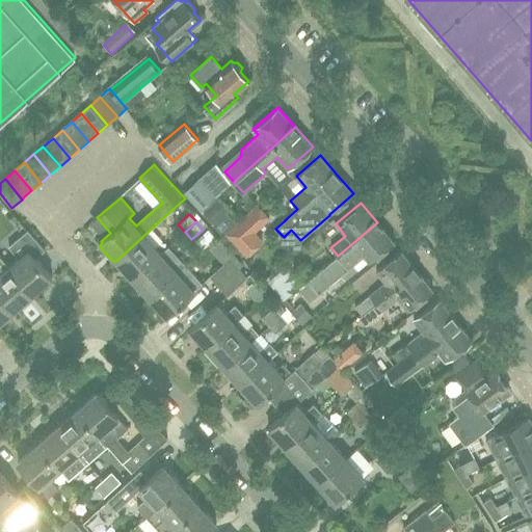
[(394,242),(377,222),(338,256),(308,281),(318,293),(364,256),(369,262),(394,242)]
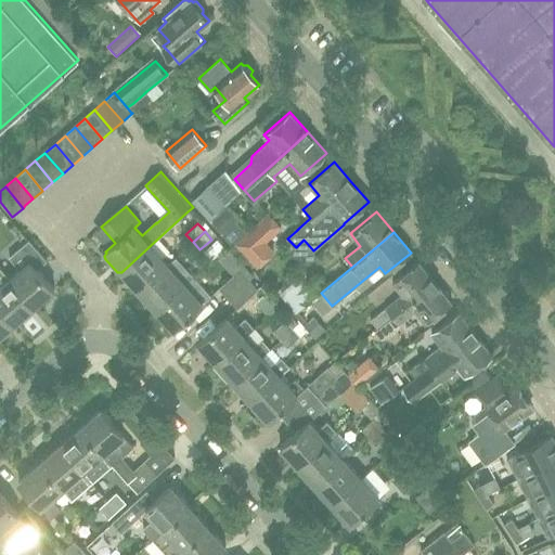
[(54,288),(37,269),(47,260),(29,240),(9,257),(18,269),(9,278),(34,306),(54,288)]
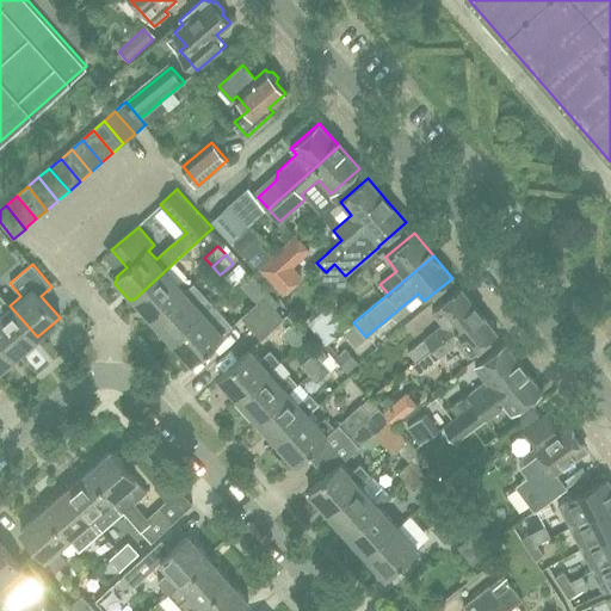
[(154,319),(193,284),(192,283),(185,290),(166,270),(134,300),(136,300),(154,319)]
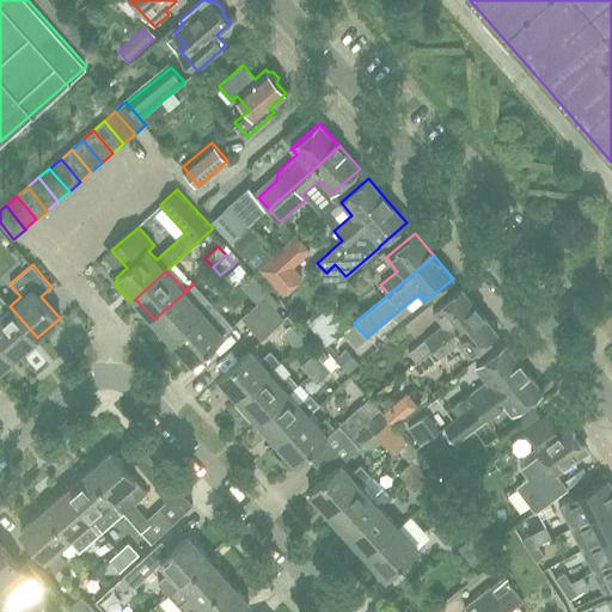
[(175,341),(213,306),(194,285),(154,319),(175,341)]
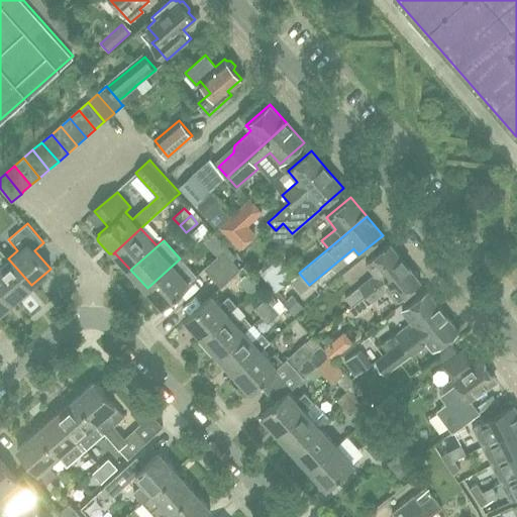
[(351,305),(405,263),(390,243),(365,263),(375,275),(358,287),(345,298),(345,299),(351,305)]
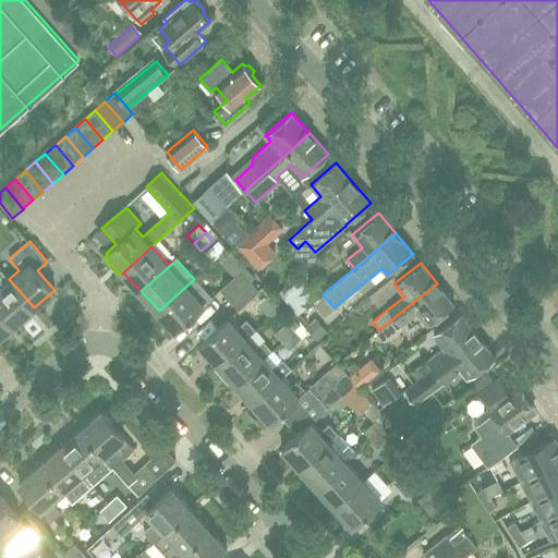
[(0,308),(14,325),(34,307),(9,279),(0,268),(0,284),(1,287),(0,287),(0,308)]
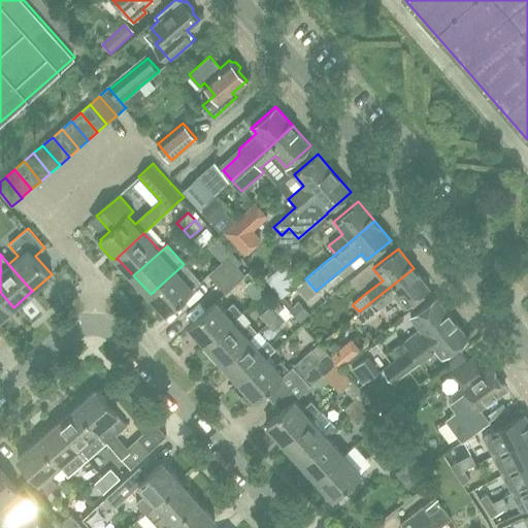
[(218,284),(237,266),(228,256),(208,274),(218,284)]
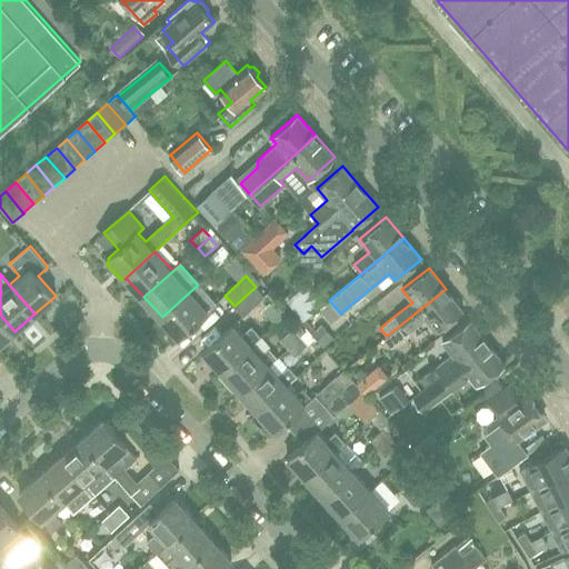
[(373,296),(380,303),(397,290),(390,281),(373,296)]
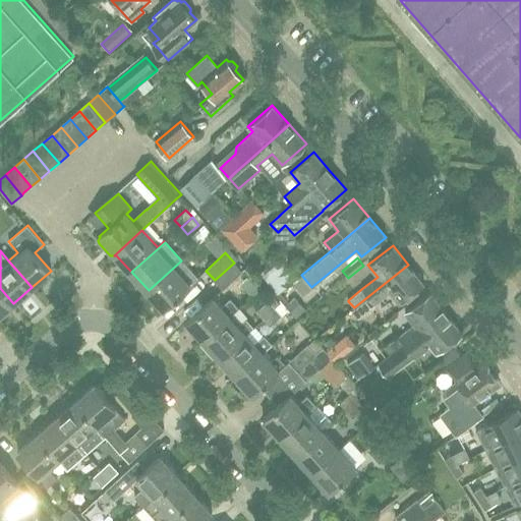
[(198,279),(181,261),(149,290),(165,308),(198,279)]
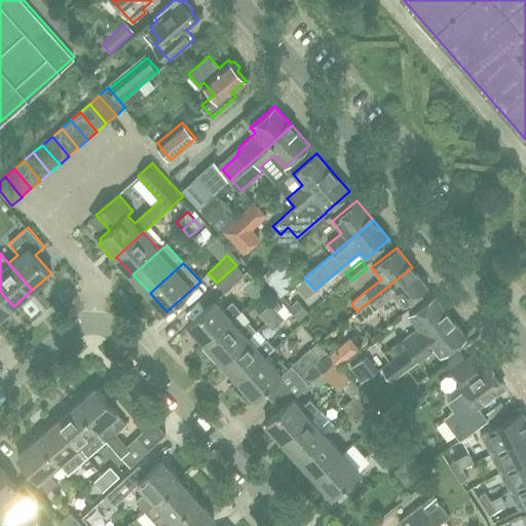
[(284,263),(265,278),(280,297),(299,282),(292,273),(284,263)]
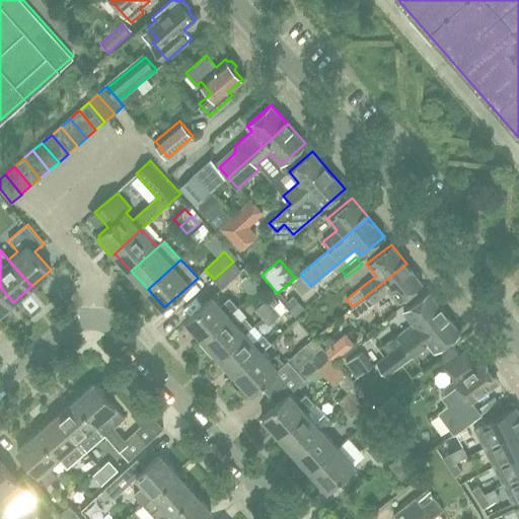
[(241,271),(233,262),(214,279),(222,289),(241,271)]
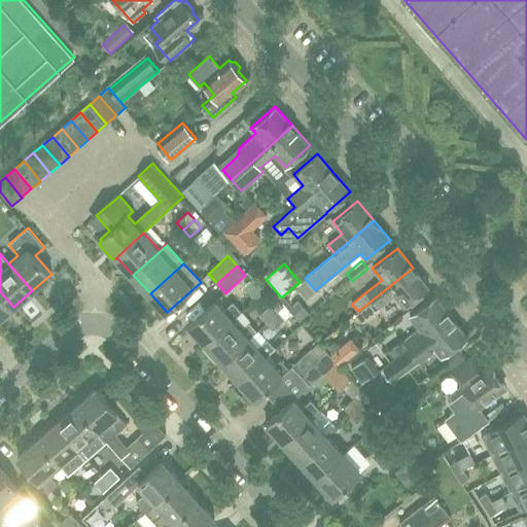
[(428,287),(413,268),(358,311),(361,309),(373,301),(373,302),(356,315),(363,323),(382,309),(379,307),(394,294),(403,307),(428,287)]
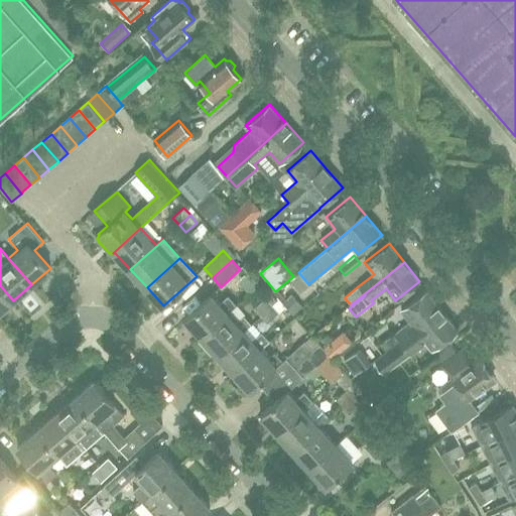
[(0,311),(13,300),(0,285),(0,311)]
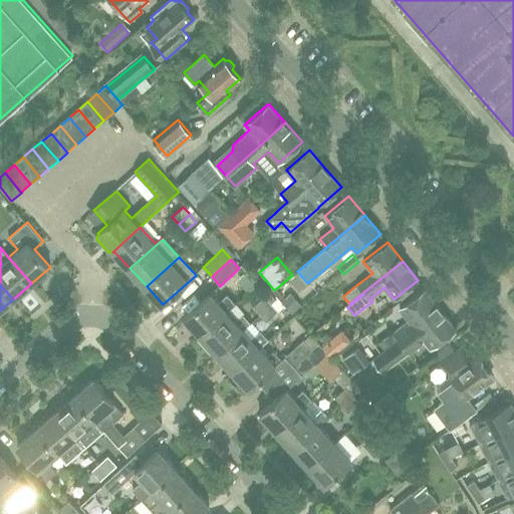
[(372,359),(440,308),(425,288),(399,308),(408,320),(393,332),(378,342),(383,349),(379,352),(371,358),(372,359)]
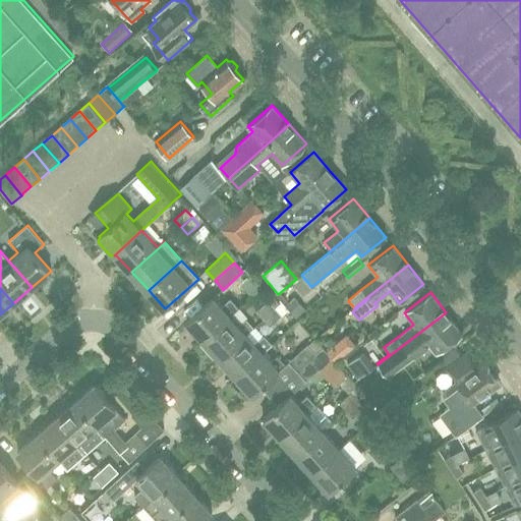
[(187,322),(204,340),(239,307),(230,298),(221,306),(214,297),(187,322)]
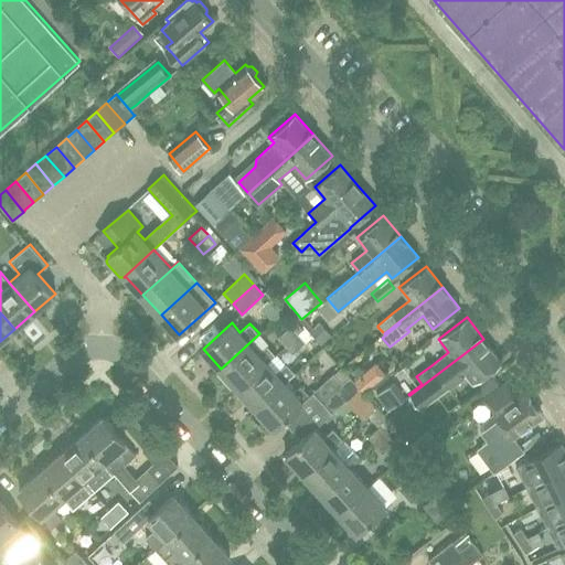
[(279,338),(286,345),(298,336),(298,334),(302,330),(296,322),(295,322),(279,338)]
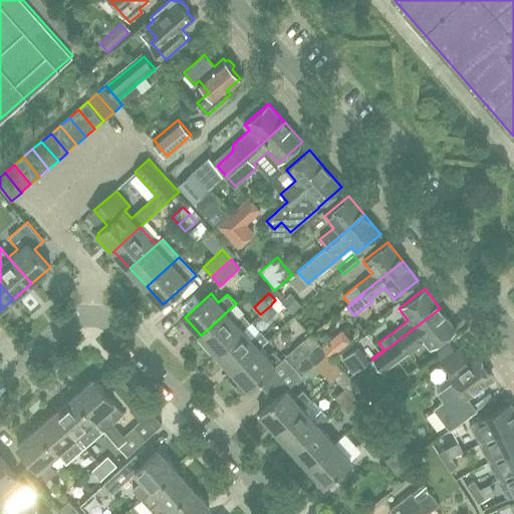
[(277,311),(271,305),(260,314),(266,321),(277,311)]
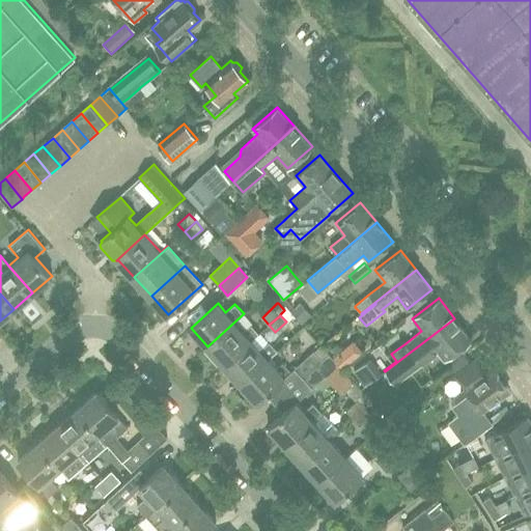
[(470,339),(454,318),(385,371),(395,385),(439,353),(444,360),(470,339)]
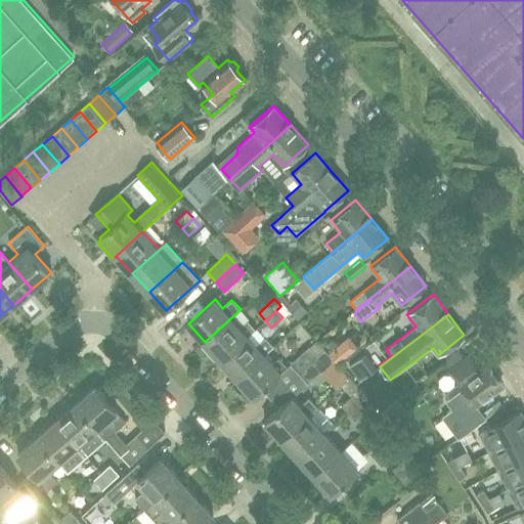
[(222,360),(256,330),(249,321),(241,329),(231,318),(205,342),(222,360)]
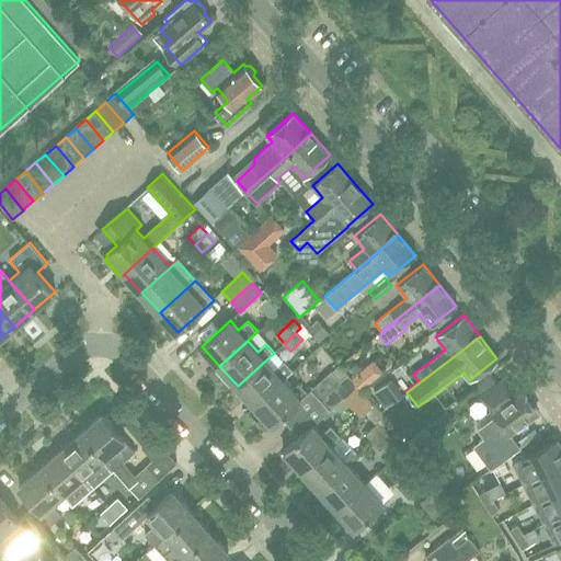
[(255,405),(284,379),(283,379),(294,369),(285,361),(274,369),(266,361),(275,353),(274,353),(238,386),(255,405)]
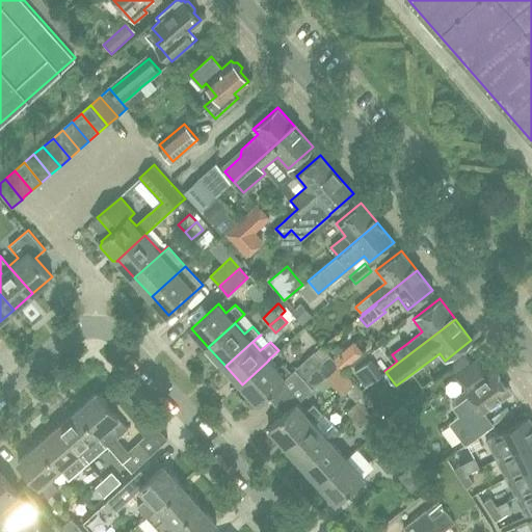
[(303,379),(330,355),(326,351),(321,345),(314,351),(294,369),(303,379)]
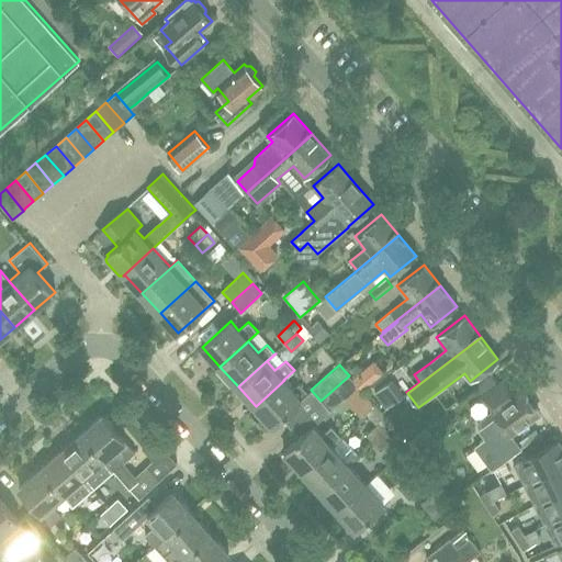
[(367,390),(379,405),(408,383),(395,368),(367,390)]
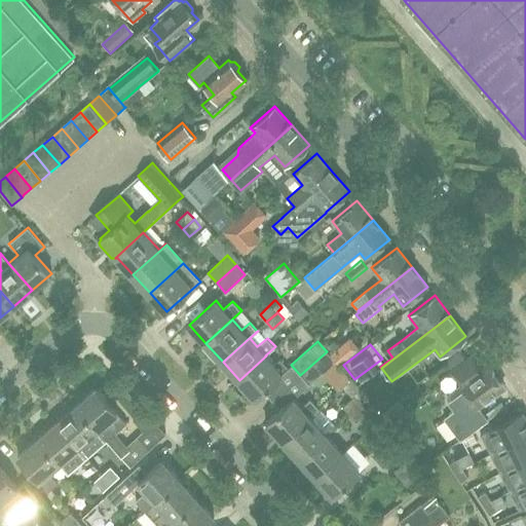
[(335,361),(327,351),(300,375),(308,384),(328,367),(335,361)]
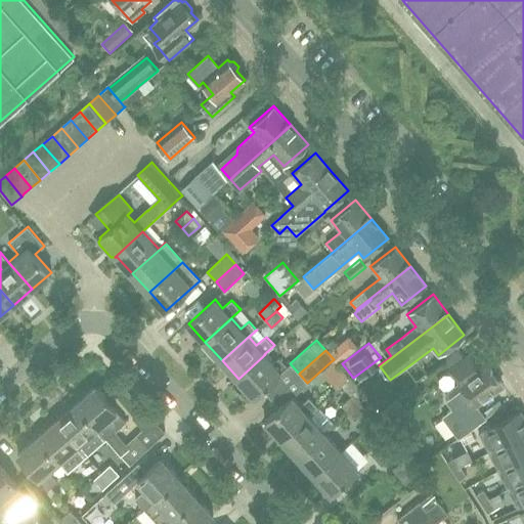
[(500,384),(486,363),(482,366),(472,351),(448,368),(460,383),(447,391),(447,395),(449,398),(446,400),(452,408),(442,417),(453,432),(457,438),(459,438),(482,421),(471,405),(500,384)]
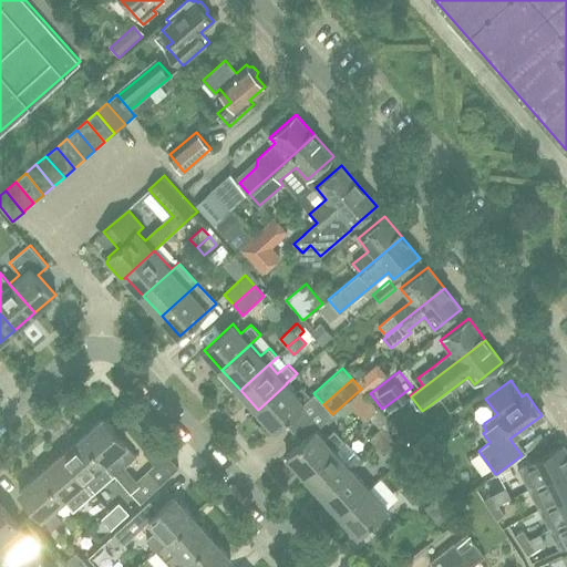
[(301,388),(296,393),(287,383),(258,410),(276,429),(310,397),(301,388)]
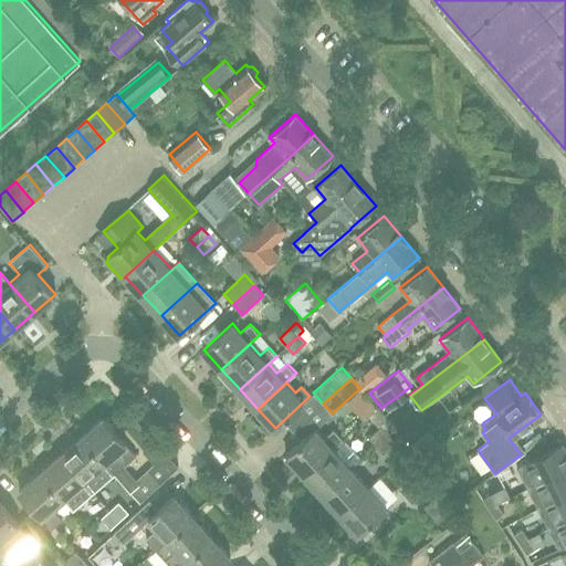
[(376,446),(396,427),(384,413),(378,407),(377,407),(367,416),(379,428),(368,438),(376,446)]
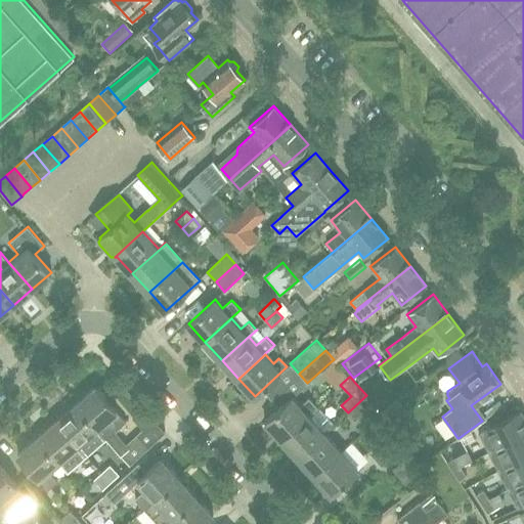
[(95,386),(76,403),(130,464),(147,448),(139,438),(129,446),(115,431),(126,421),(95,386)]
